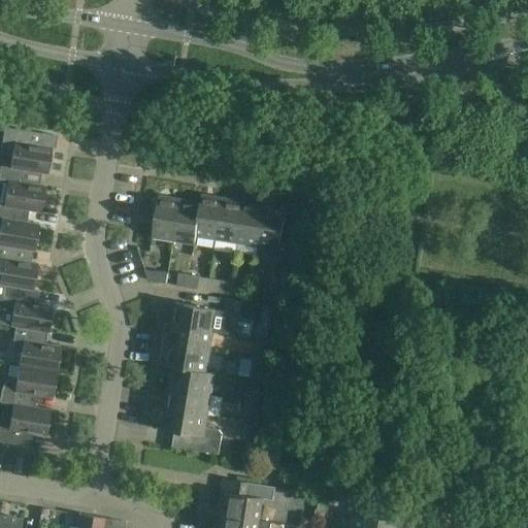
[(12,155),(10,167),(10,168),(25,170),(46,174),(52,149),(29,144),(31,132),(4,127),(1,143),(1,147),(1,150),(1,151),(2,153),(4,153),(6,154),(12,155)]
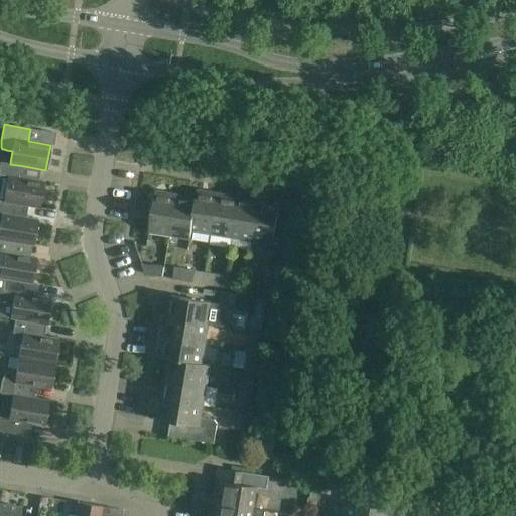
[(0,201),(17,204),(39,208),(43,182),(22,178),(24,166),(10,164),(10,163),(0,161),(0,201)]
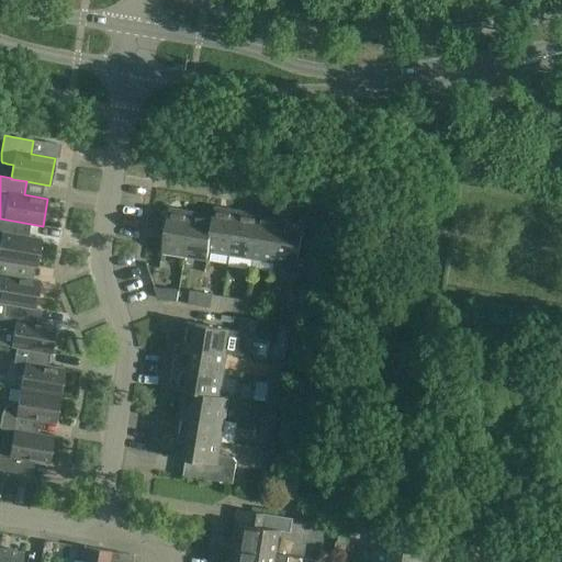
[(209,251),(210,251),(231,255),(237,212),(214,208),(213,216),(214,216),(209,251)]
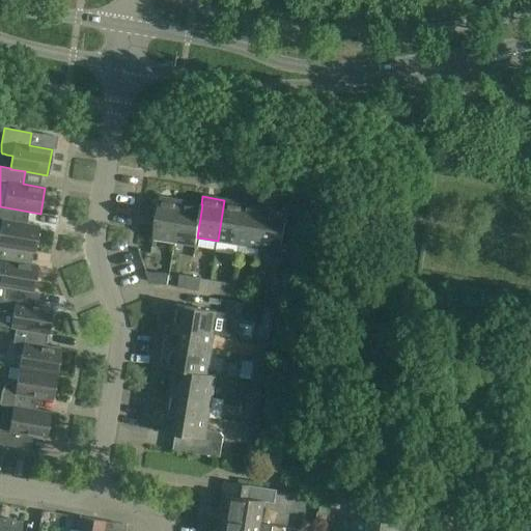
[(154,238),(175,242),(182,200),(160,197),(154,238)]
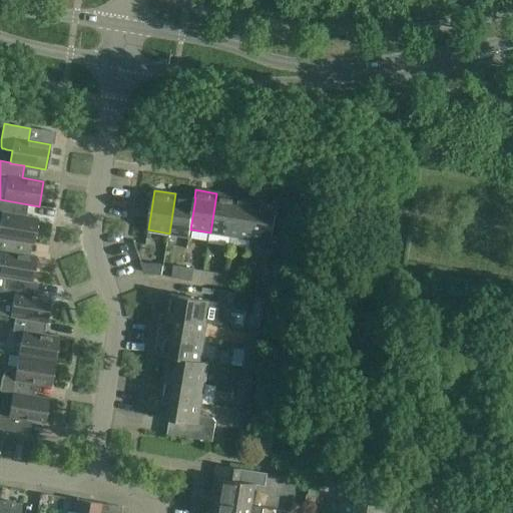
[(194,197),(175,193),(169,233),(189,236),(191,229),(190,229),(195,197),(194,197)]
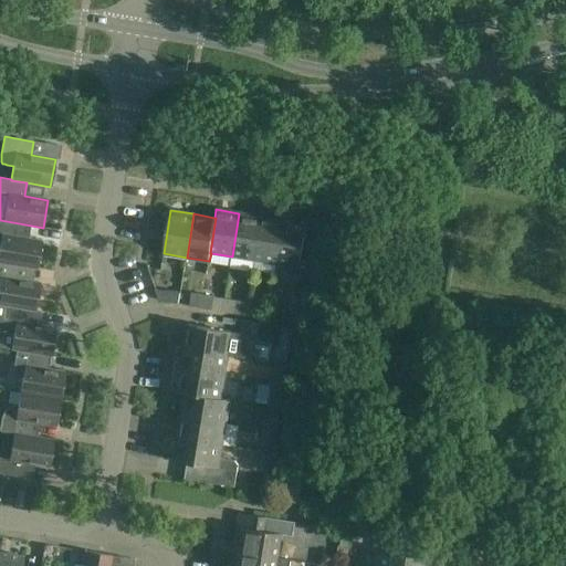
[(239,213),(232,257),(254,260),(261,217),(239,213)]
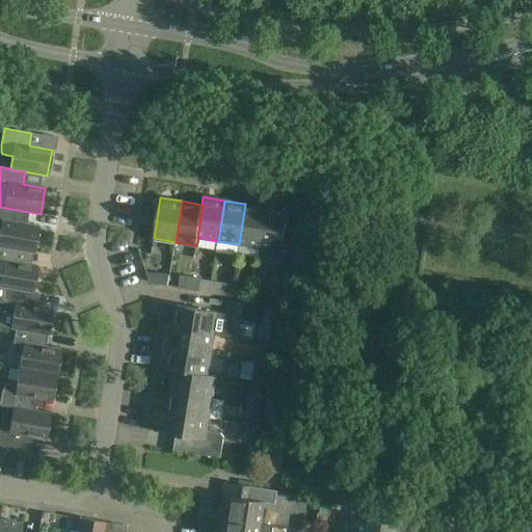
[(260,247),(266,207),(245,204),(239,244),(260,247)]
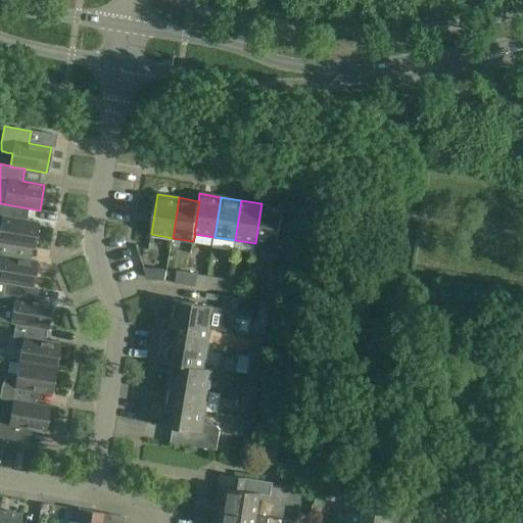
[(15,219),(17,206),(0,203),(0,242),(15,245),(34,248),(38,223),(15,219)]
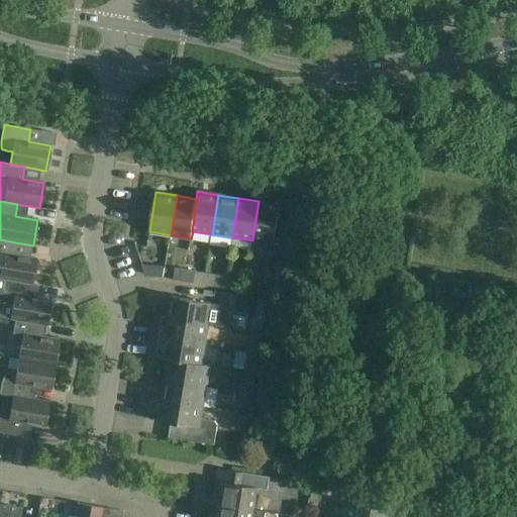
[(259,201),(252,240),(265,242),(264,250),(281,253),(284,234),(275,233),(276,227),(280,205),(259,201)]
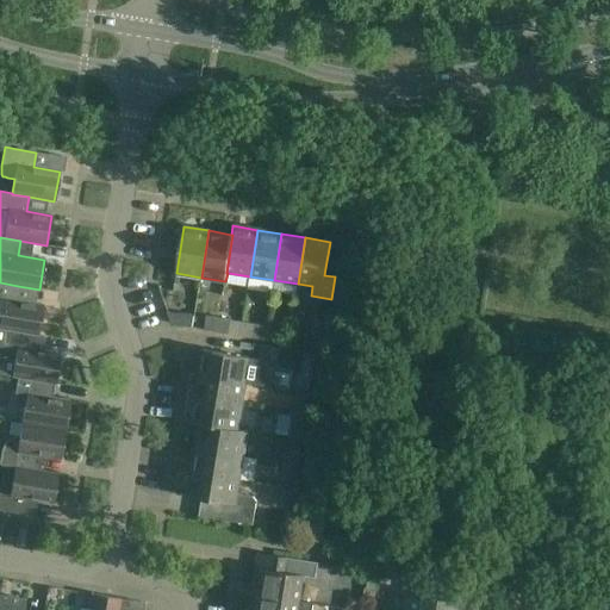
[(18,286),(0,282),(0,328),(5,330),(36,335),(37,335),(42,305),(16,300),(18,286)]
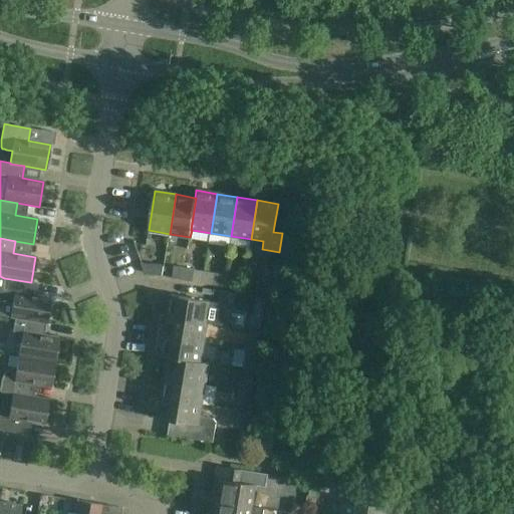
[(151,264),(141,262),(145,272),(162,275),(164,266),(151,264)]
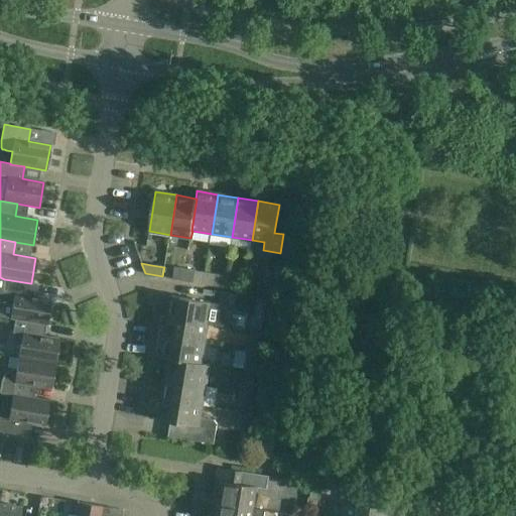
[(182,281),(184,268),(174,267),(172,279),(182,281)]
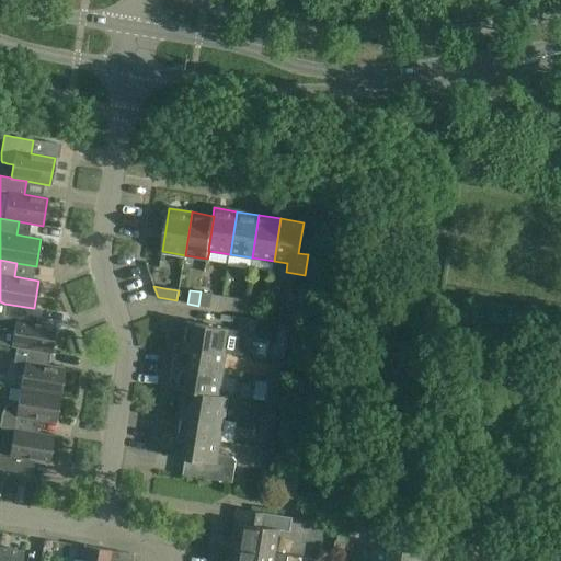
[(201,292),(198,306),(210,308),(213,294),(201,292)]
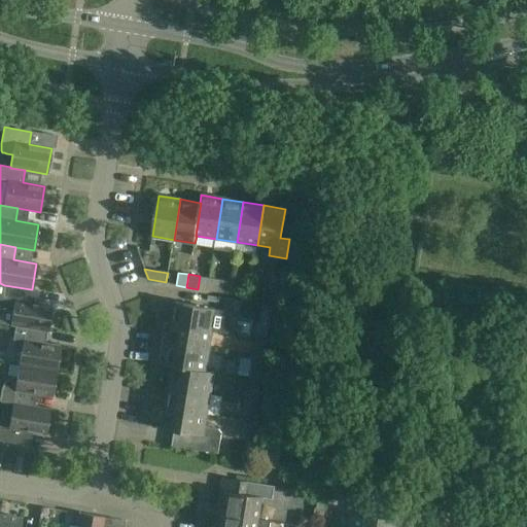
[(227,293),(230,281),(219,280),(218,291),(227,293)]
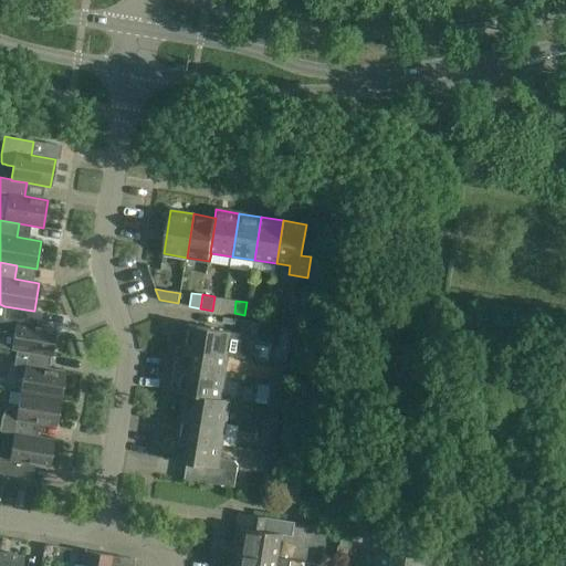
[(259,304),(247,302),(244,315),(257,317),(259,304)]
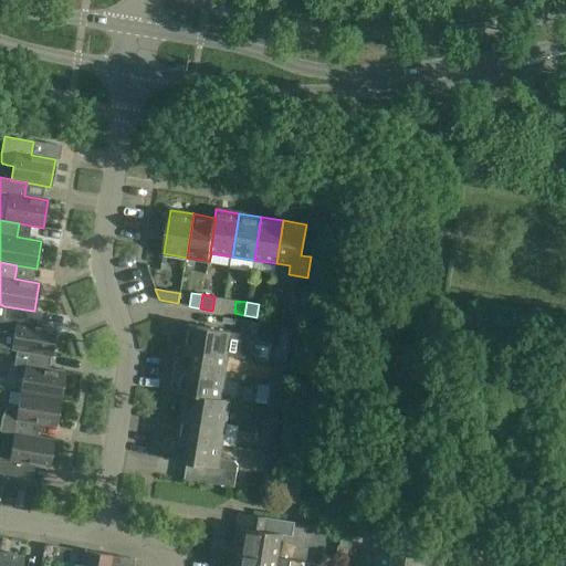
[(0,318),(0,347),(11,349),(17,350),(43,354),(50,356),(54,327),(31,324),(33,311),(4,306),(2,320),(0,318)]
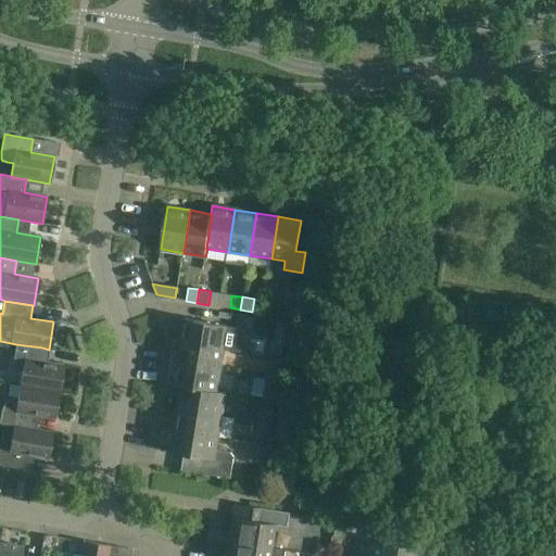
[(278,305),(265,303),(263,313),(277,315),(278,305)]
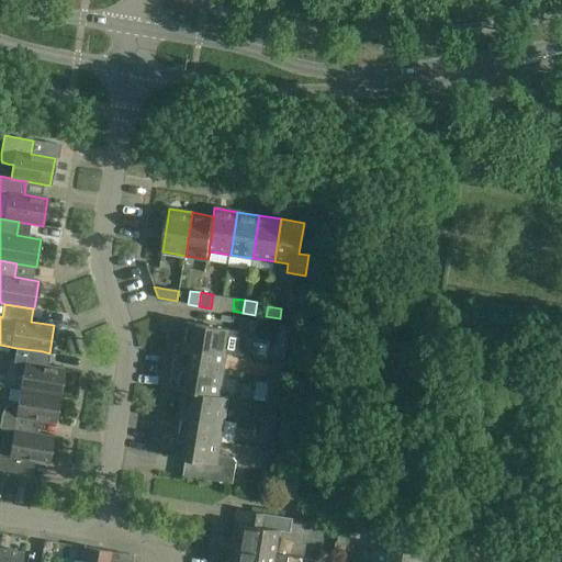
[(253,319),(243,318),(239,332),(249,333),(253,319)]
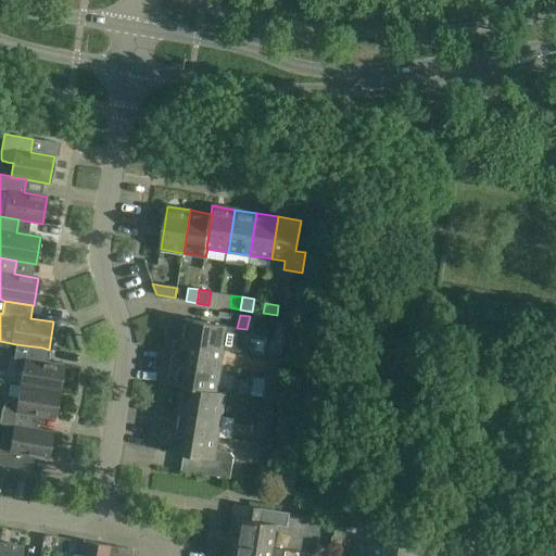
[(186,319),(181,341),(224,349),(241,351),(244,329),(237,328),(228,326),(186,319)]
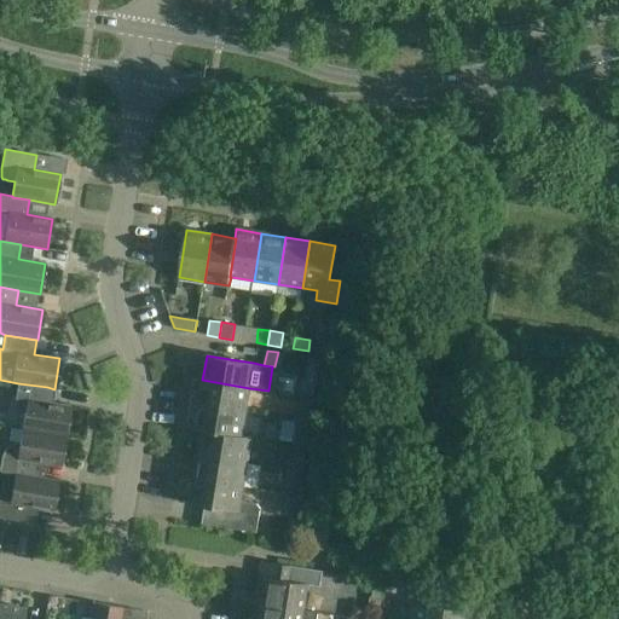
[(246,412),(249,388),(202,380),(198,404),(246,412)]
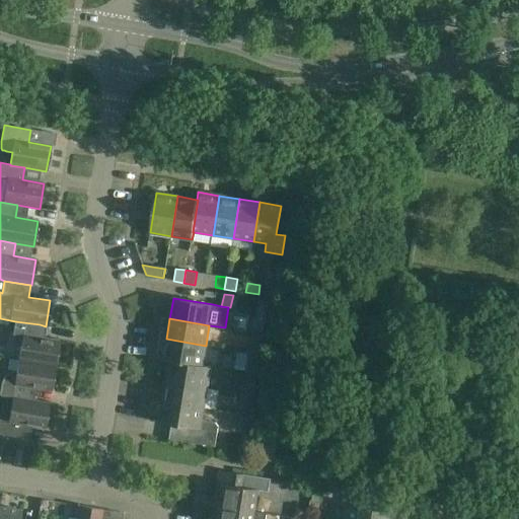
[(21,347),(18,360),(55,366),(59,341),(38,338),(40,324),(15,321),(13,338),(13,340),(13,341),(15,343),(16,345),(18,346),(21,347)]
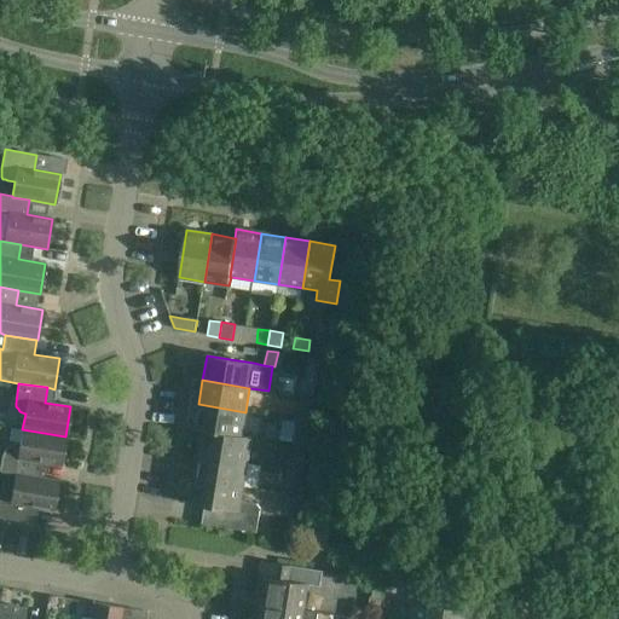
[(242,437),(242,435),(246,412),(198,404),(195,429),(203,432),(203,431),(242,437)]
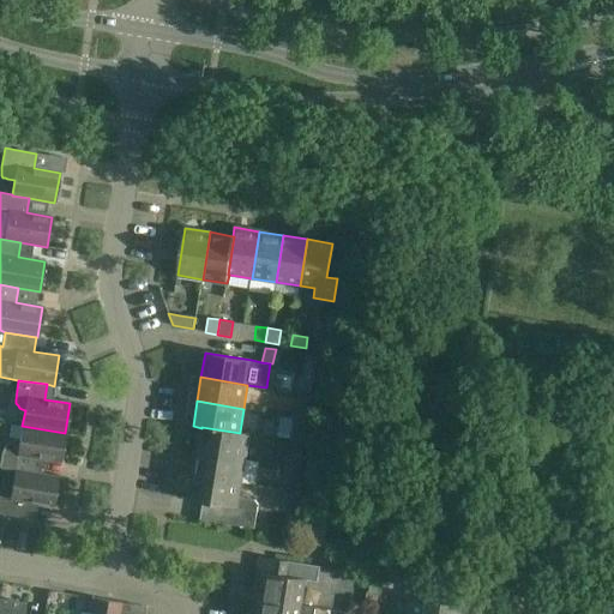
[(294,417),(308,420),(309,408),(296,405),(294,417)]
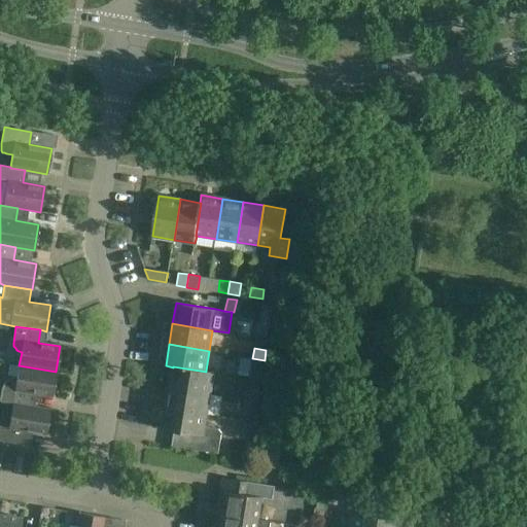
[(251,369),(249,380),(260,382),(262,371),(265,360),(252,358),(251,369)]
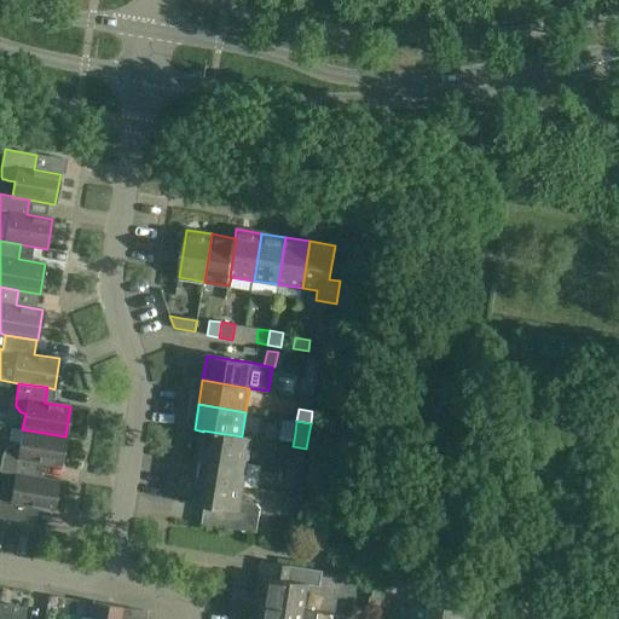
[(0,468),(0,470),(15,474),(32,476),(34,462),(61,467),(65,437),(22,429),(19,444),(16,444),(12,445),(9,446),(5,450),(3,455),(0,468)]
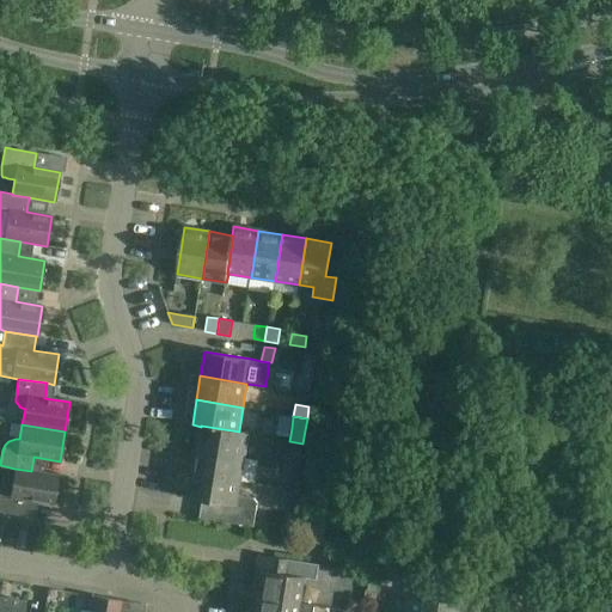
[(201,427),(197,450),(244,457),(249,433),(239,430),(239,432),(201,426),(201,427)]
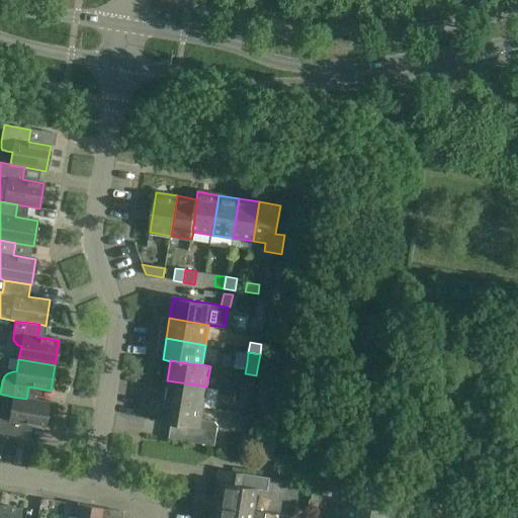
[(163,401),(203,408),(206,386),(167,380),(163,401)]
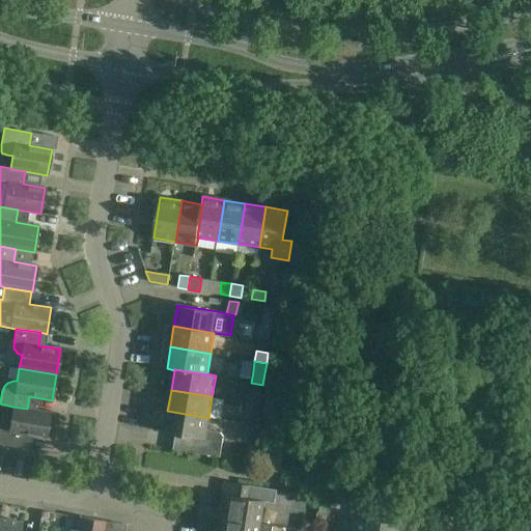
[(249,393),(247,402),(259,404),(261,395),(249,393)]
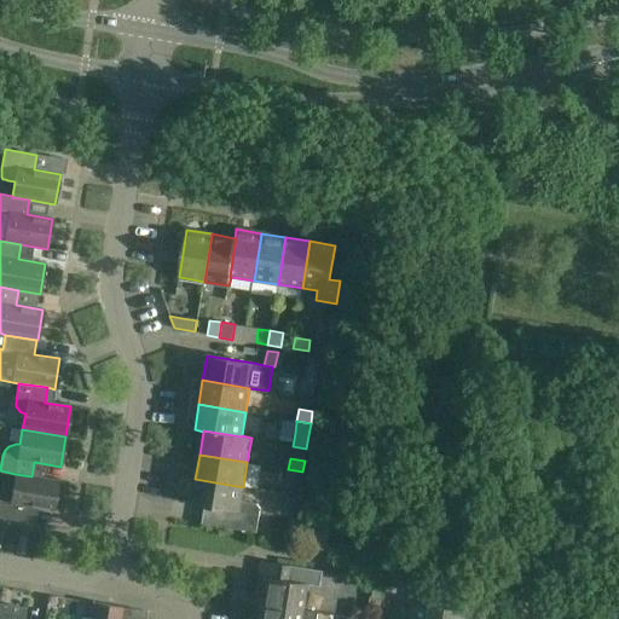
[(300,485),(302,472),(288,469),(287,482),(300,485)]
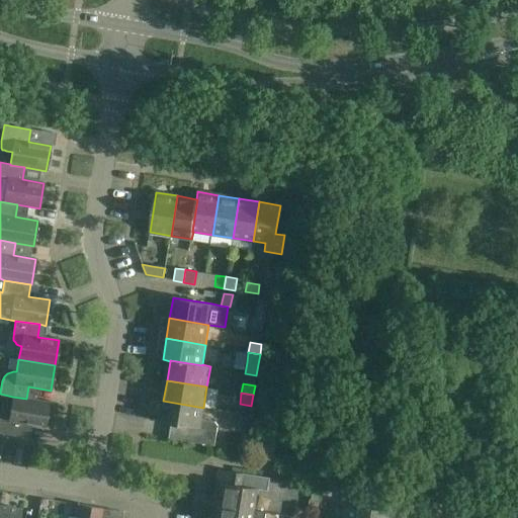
[(48,402),(26,399),(12,397),(8,422),(0,420),(0,433),(19,437),(22,424),(44,428),(48,402)]
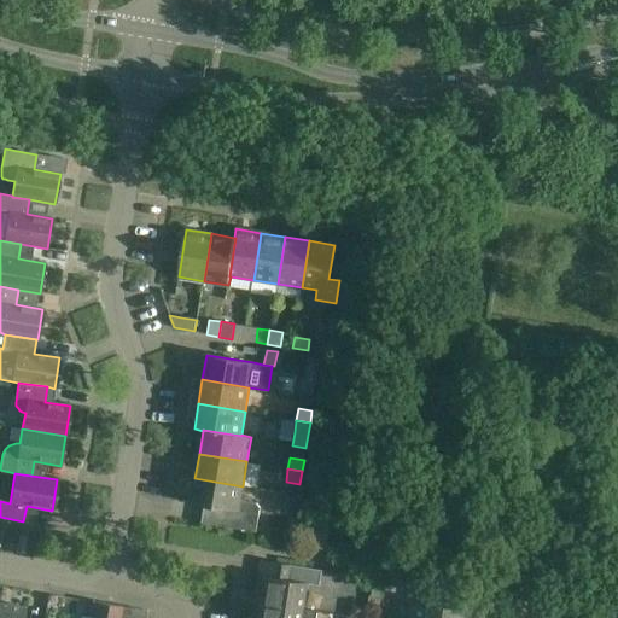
[(243,487),(194,478),(191,503),(226,509),(223,526),(256,532),(261,507),(257,502),(240,500),(243,487)]
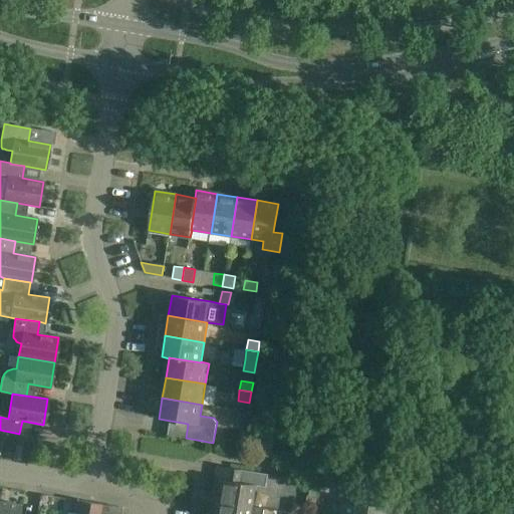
[(276,433),(262,431),(258,455),(272,458),(276,433)]
